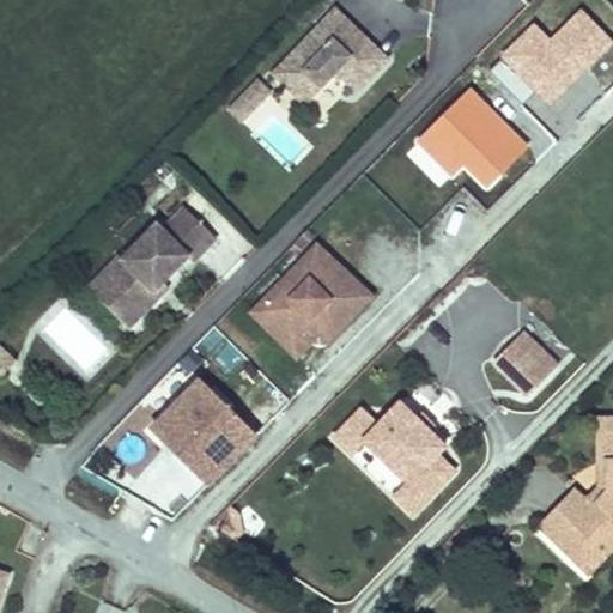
[(384,55),(334,5),(272,68),(302,99),(334,66),(354,86),(384,55)]
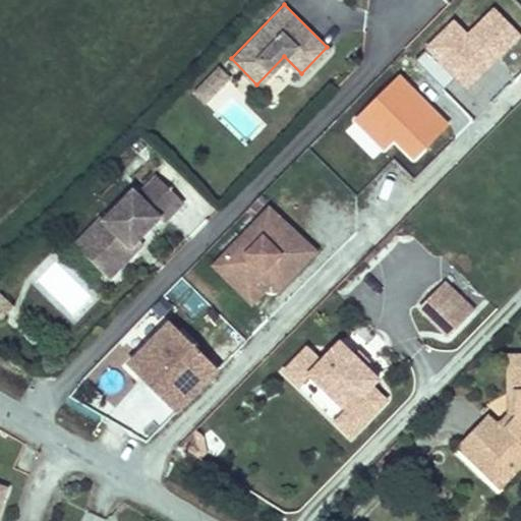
[(230,78),(218,66),(192,92),(206,104),(230,78)]
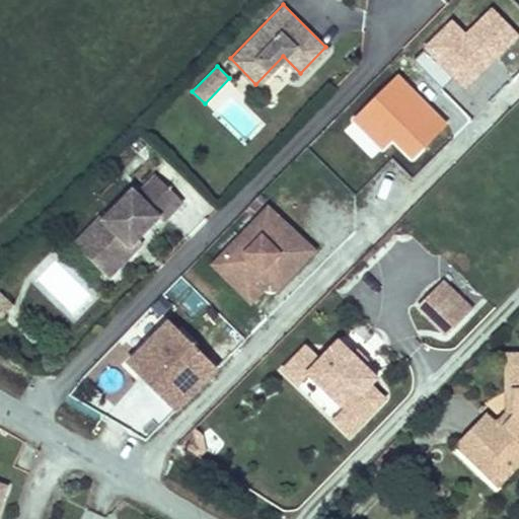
[(182,199),(155,172),(137,192),(132,188),(102,217),(110,225),(85,252),(108,275),(136,248),(131,243),(138,236),(159,215),(163,219),(182,199)]
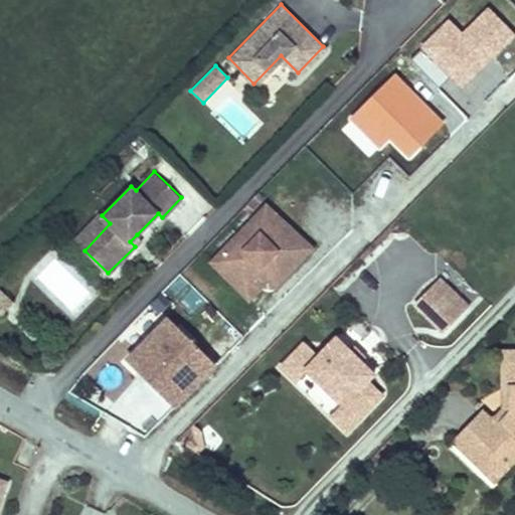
[(263,196),(258,190),(247,200),(253,205),(263,196)]
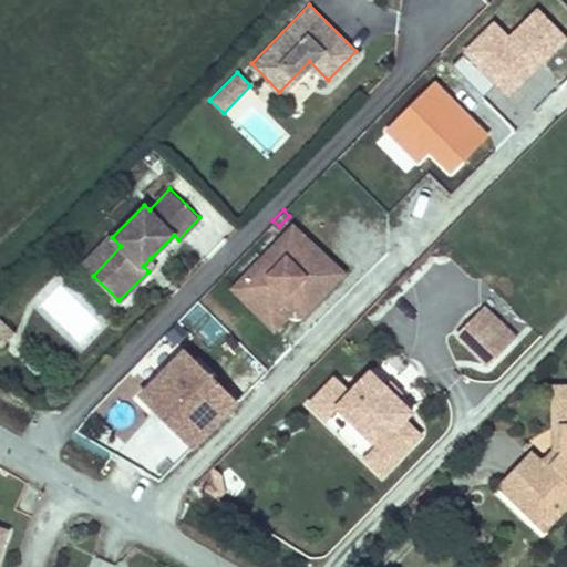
[(340,270),(292,224),(233,285),(263,315),(292,284),(309,301),(340,270)]
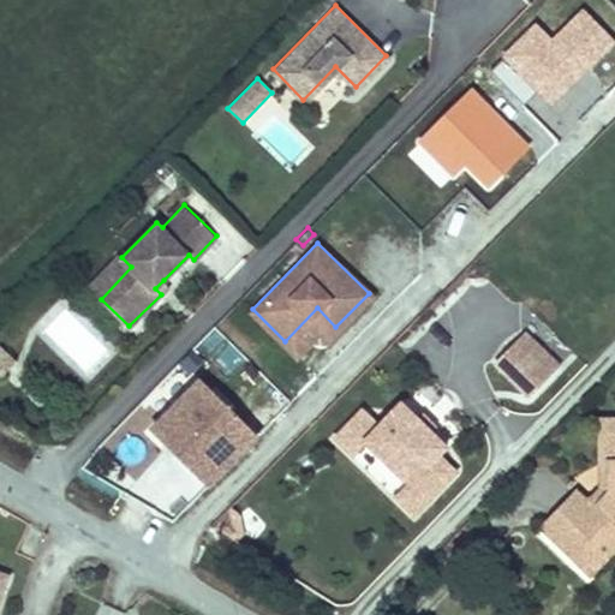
[(119,255),(88,286),(101,299),(131,267),(121,257),(119,255)]
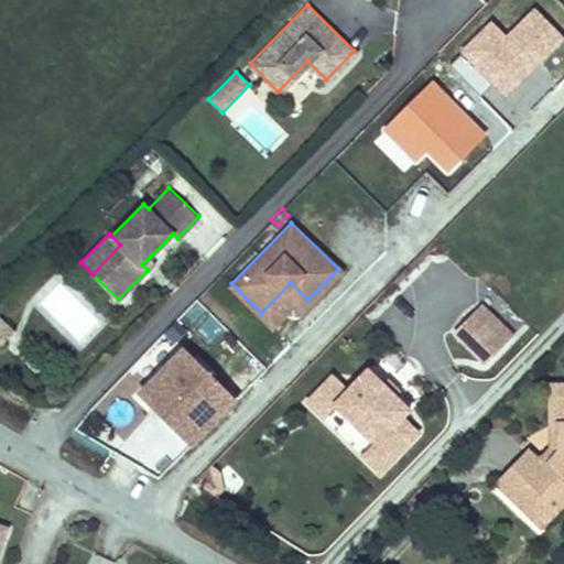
[(150,257),(142,264),(148,270),(155,261),(150,257)]
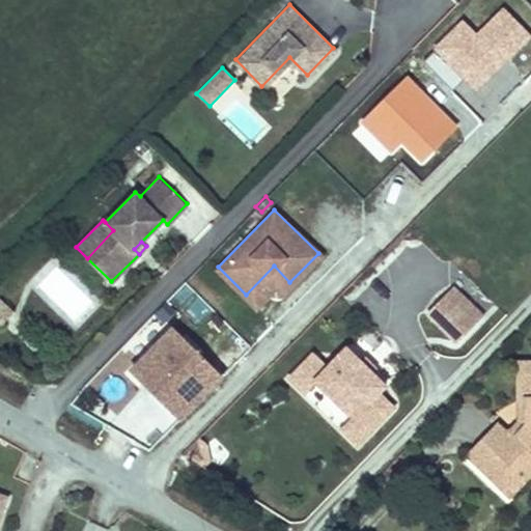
[(274,266),(246,295),(253,301),(274,280),(283,288),(289,282),(274,266)]
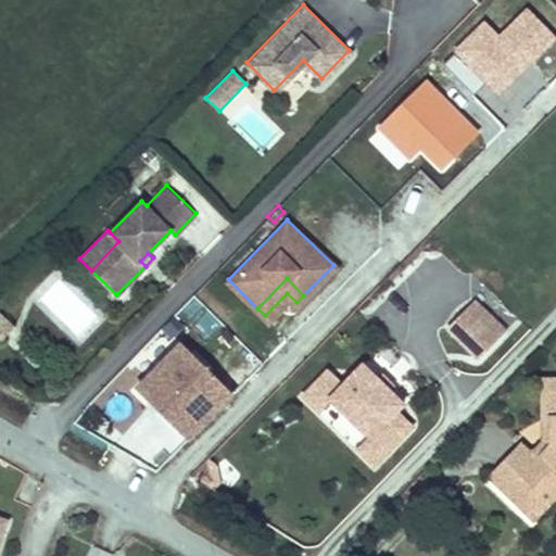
[(504,328),(472,298),(446,325),(478,355),(504,328)]
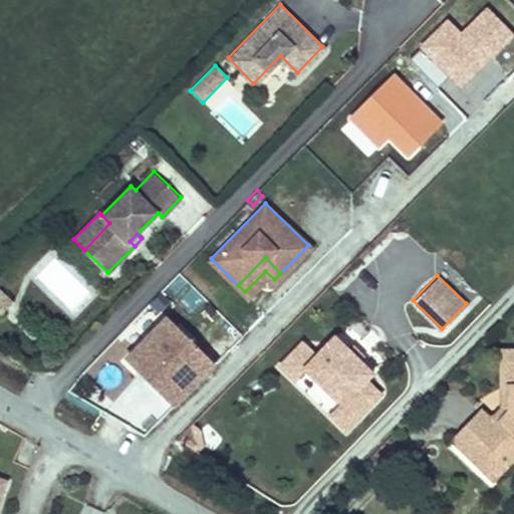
[(0,308),(11,297),(0,285),(0,308)]
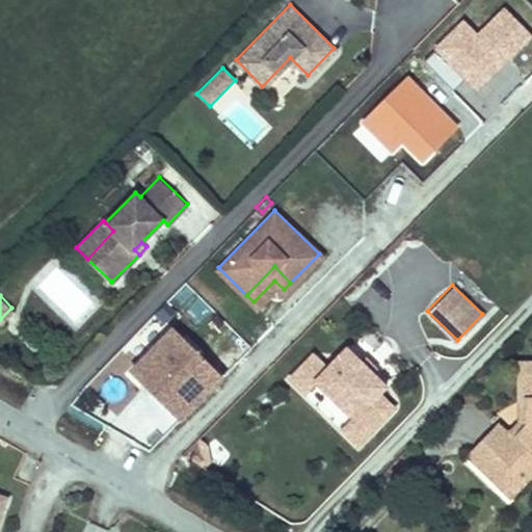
[(227,375),(176,325),(134,368),(185,418),(227,375)]
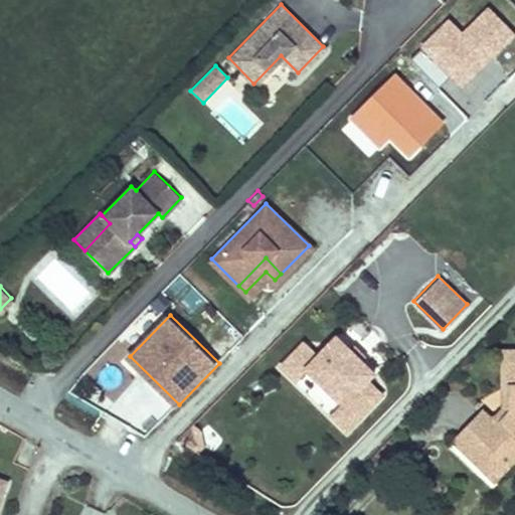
[(349,348),(335,335),(316,354),(303,341),(290,354),(305,368),(341,403),(331,414),(346,428),(381,393),(366,378),(373,372),(359,359),(349,348)]
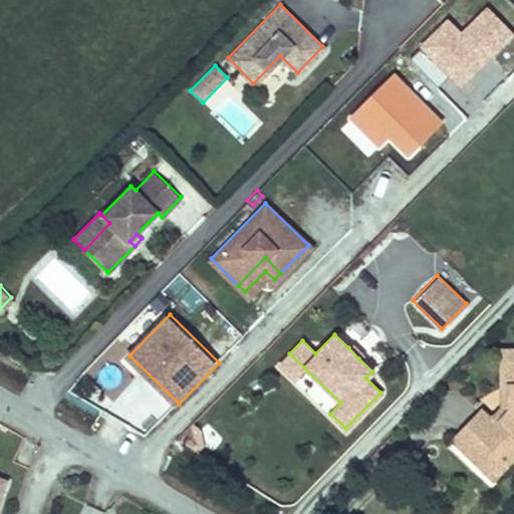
[(352,343),(348,347),(358,358),(363,353),(352,343)]
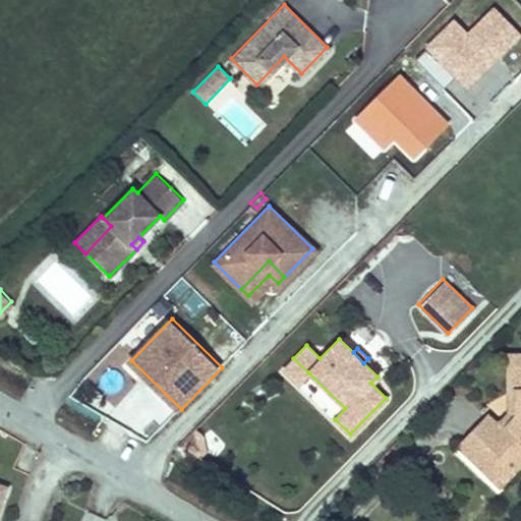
[(489,439),(474,454),(500,480),(501,479),(519,461),(520,458),(520,348),(510,349),(510,386),(517,386),(517,410),(507,420),(519,432),(503,451),(489,439)]
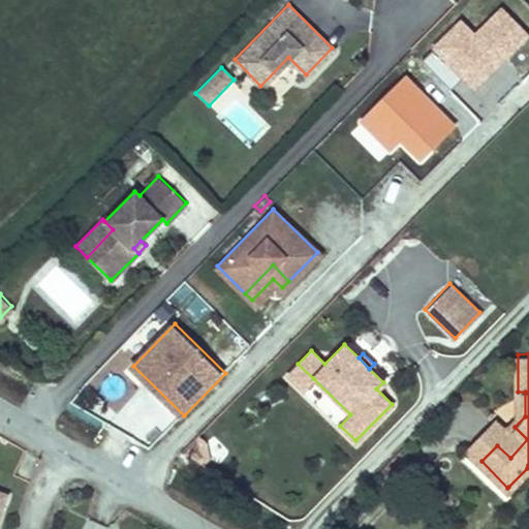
[(313,378),(298,364),(287,375),(303,390),(313,378)]
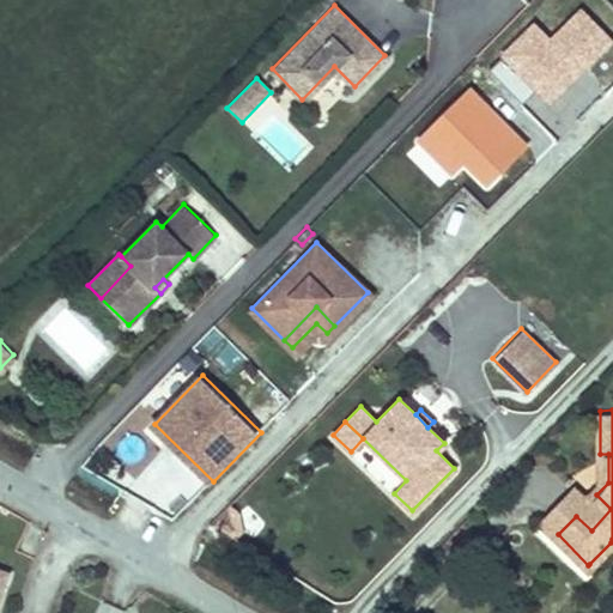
[(542,520),(558,534),(576,516),(592,530),(611,509),(596,495),(608,483),(608,454),(600,454),(600,478),(589,487),(581,480),(542,520)]
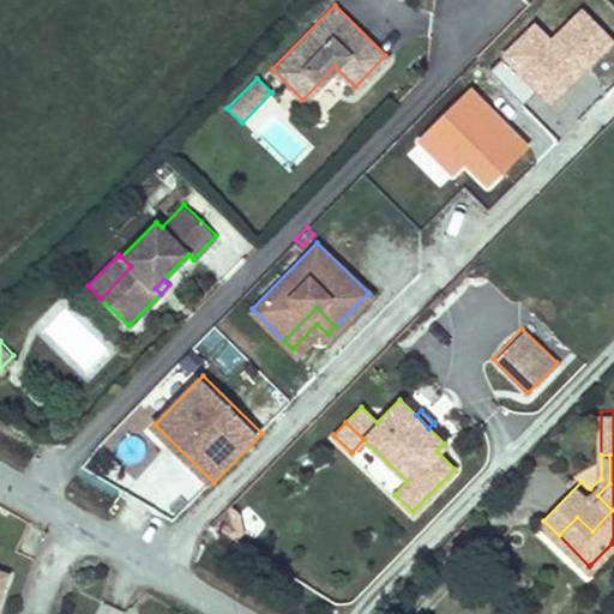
[(226,504),(212,527),(234,539),(247,517),(226,504)]
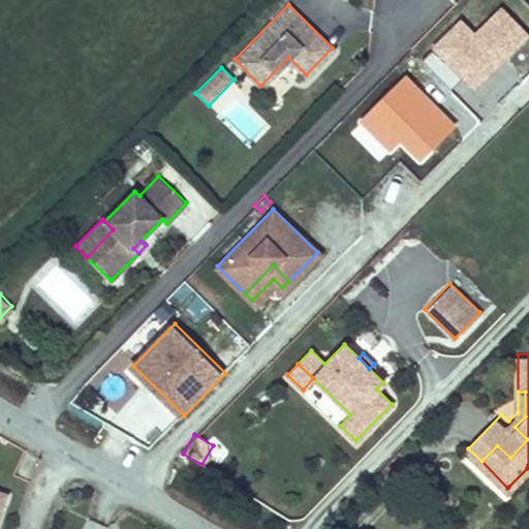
[(0,489),(0,510),(4,509),(10,493),(0,489)]
